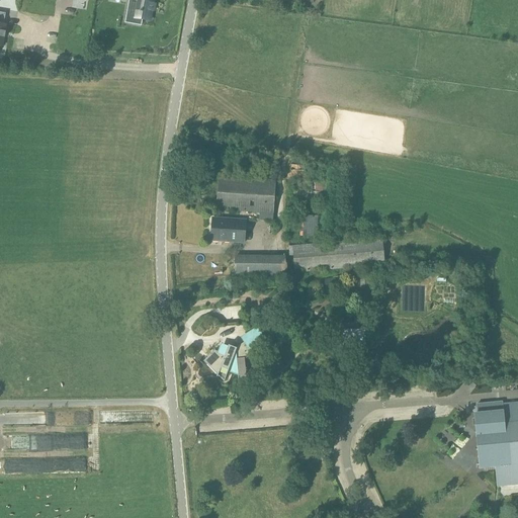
[(132,0),(130,16),(150,20),(152,9),(154,10),(155,5),(153,4),(154,0),(132,0)]
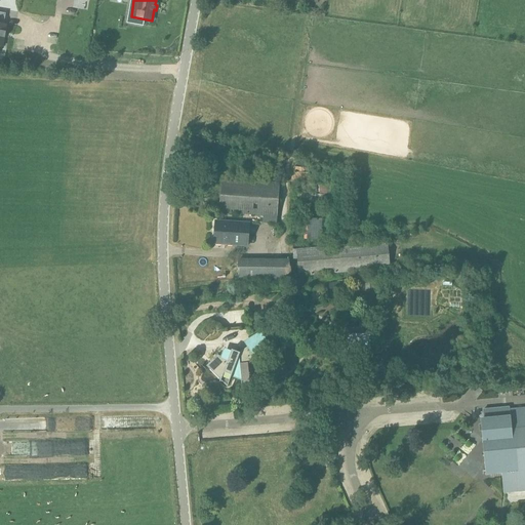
[(263,223),(272,224),(277,224),(280,183),(221,178),(219,212),(264,216),(263,223)]
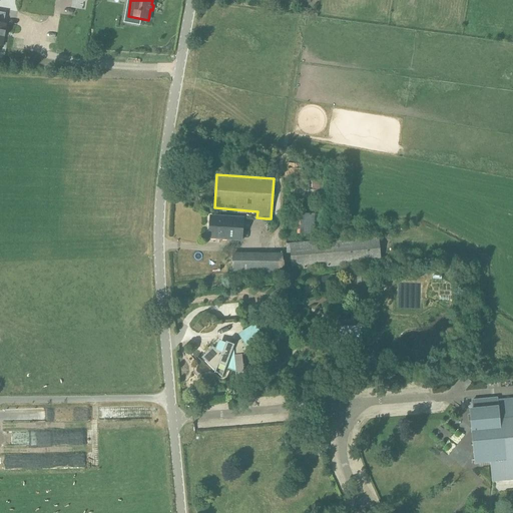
[(325,182),(286,179),(284,197),(324,201),(325,182)]
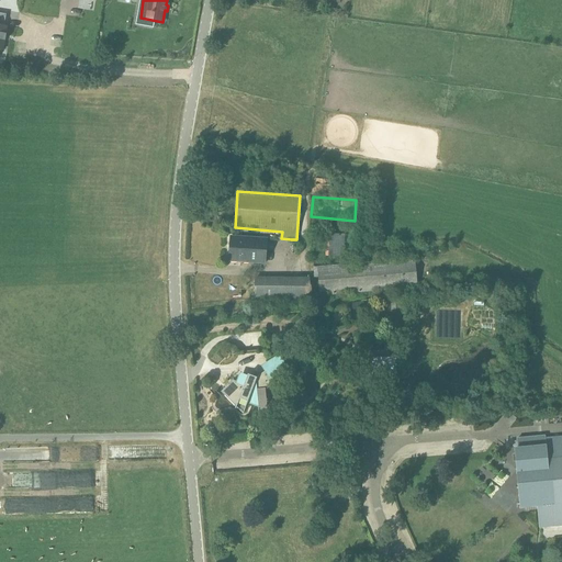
[(346,235),(323,234),(323,256),(345,257),(346,235)]
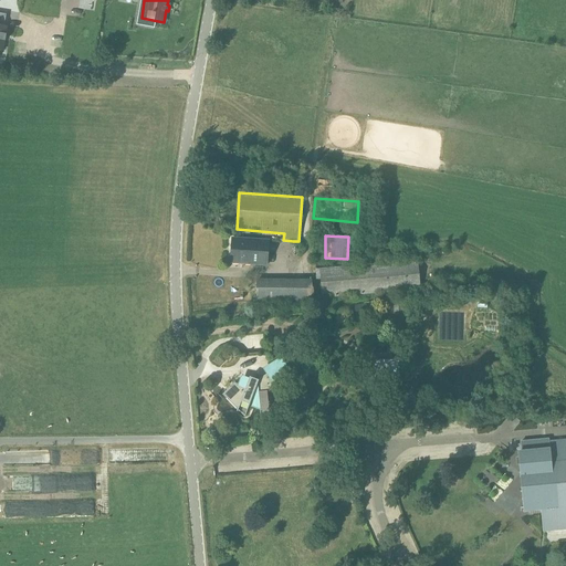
[(266,265),(269,240),(232,238),(230,263),(266,265)]
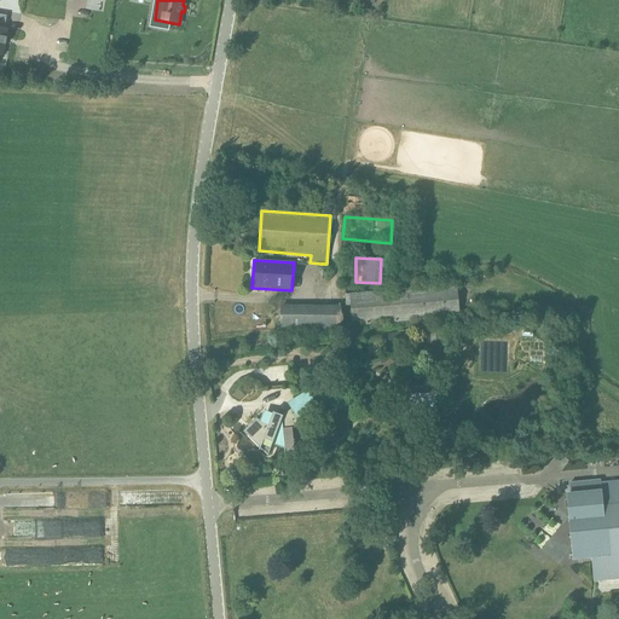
[(457,284),(350,294),(346,294),(346,307),(351,307),(352,327),(460,317),(457,284)]
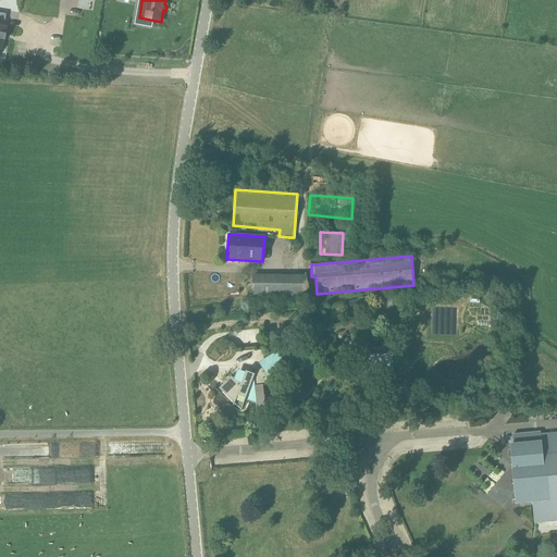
[(307,300),(307,275),(252,274),(251,299),(307,300)]
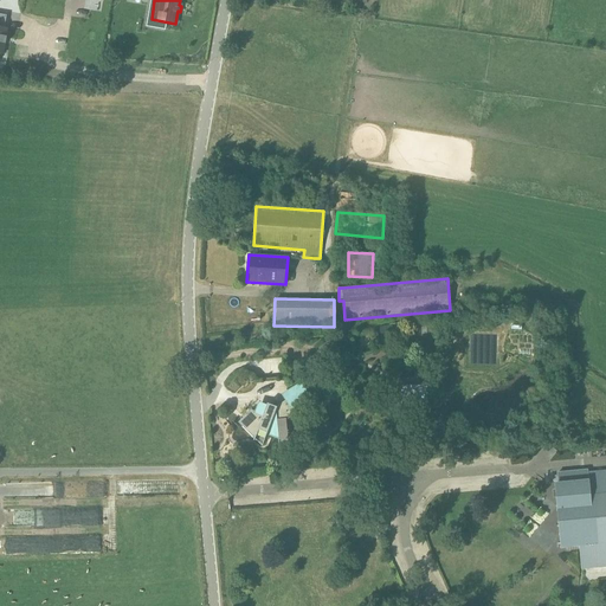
[(431,320),(421,320),(421,333),(432,333),(431,320)]
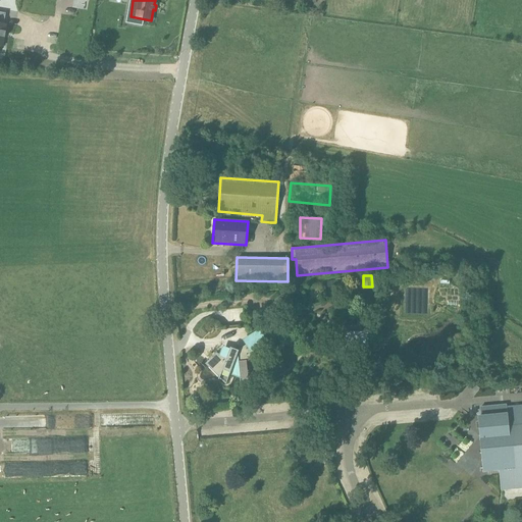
[(238,349),(222,351),(220,355),(216,354),(205,364),(220,379),(221,379),(219,377),(222,370),(241,378),(242,377),(240,376),(239,367),(255,357),(253,353),(267,344),(268,346),(269,346),(259,330),(243,341),(243,342),(245,341),(247,345),(238,351),(238,349)]
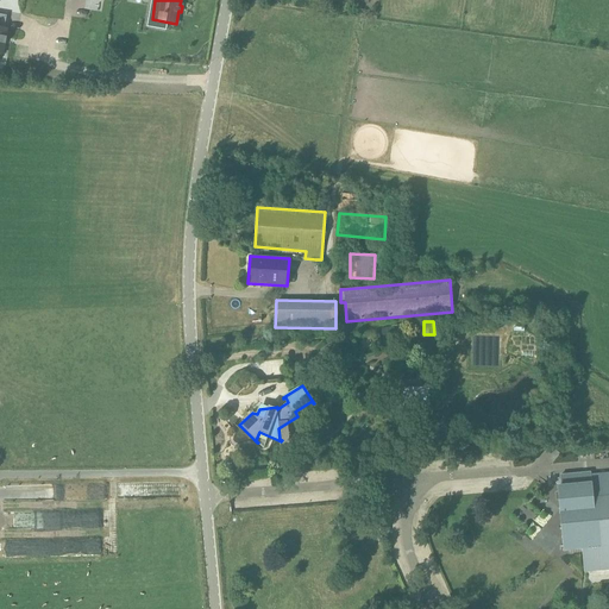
[(400,396),(393,396),(393,414),(425,414),(425,406),(429,406),(429,388),(400,388),(400,396)]
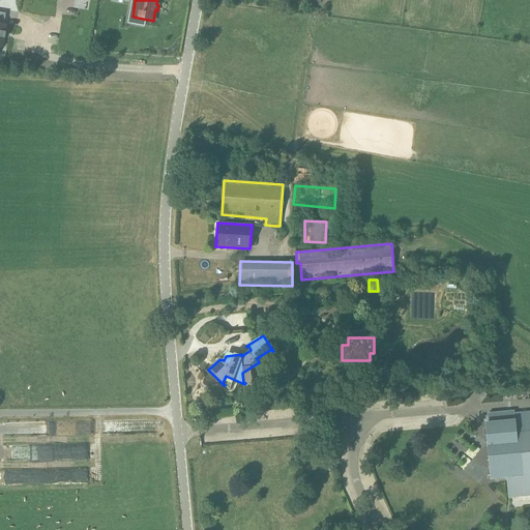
[(489,423),(487,423),(488,435),(490,435),(494,478),(507,477),(509,498),(529,495),(529,412),(514,414),(513,411),(488,414),(489,423)]
